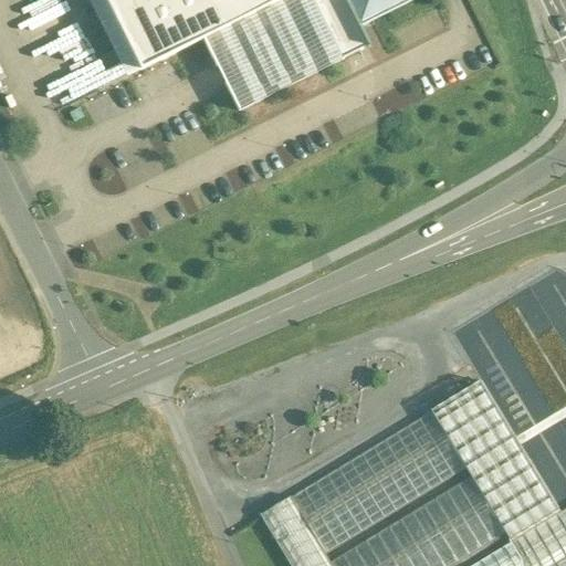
[(103,0),(138,72),(202,41),(238,113),(368,48),(358,29),(410,2),(409,0),(103,0)]
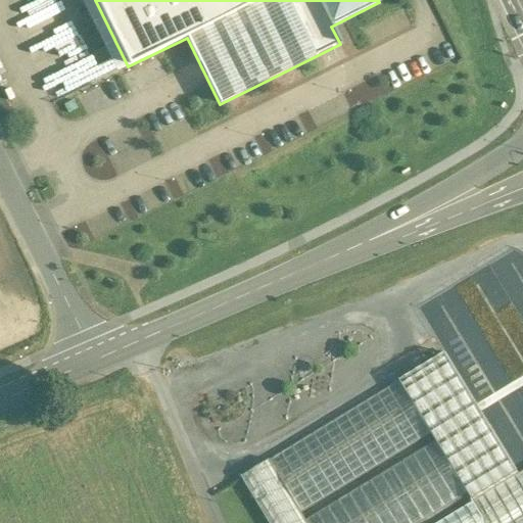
[(484,292),(511,281),(503,264),(431,294),(437,308),(448,303),(450,306),(484,292)]
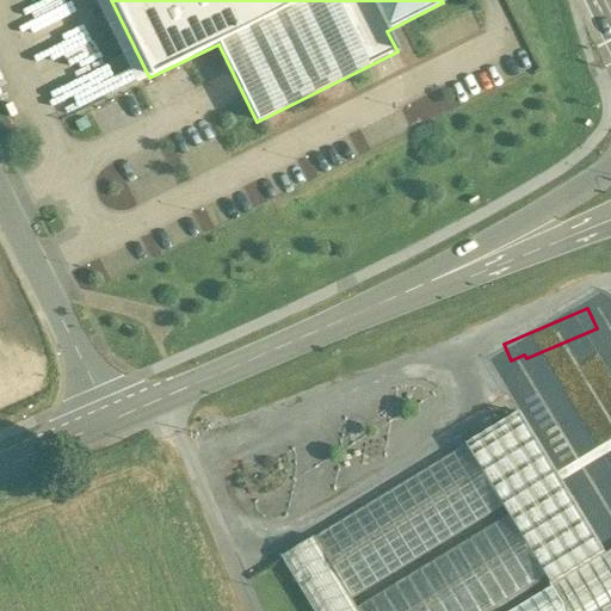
[(606,554),(522,413),(469,444),(506,506),(511,514),(548,578),(553,585),(606,554)]
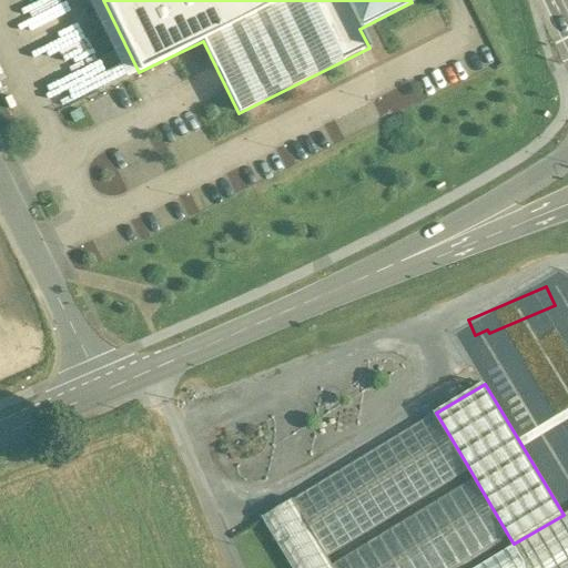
[(436,413),(293,500),(327,558),(470,470),(436,413)]
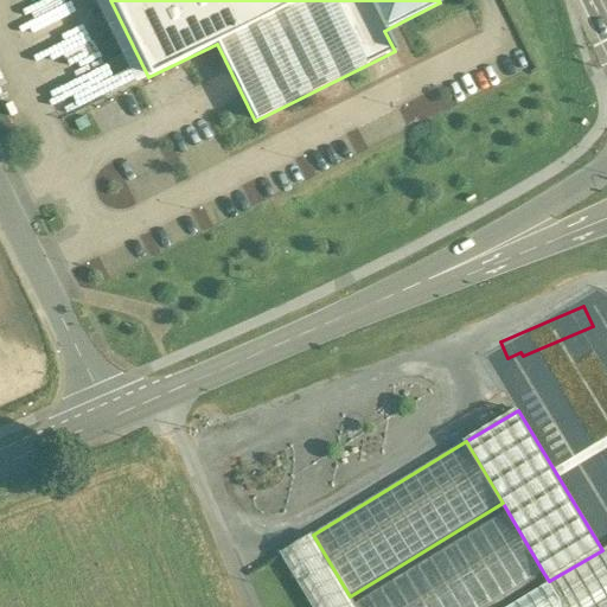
[(508,511),(355,605),(356,606),(489,606),(544,574),(508,511)]
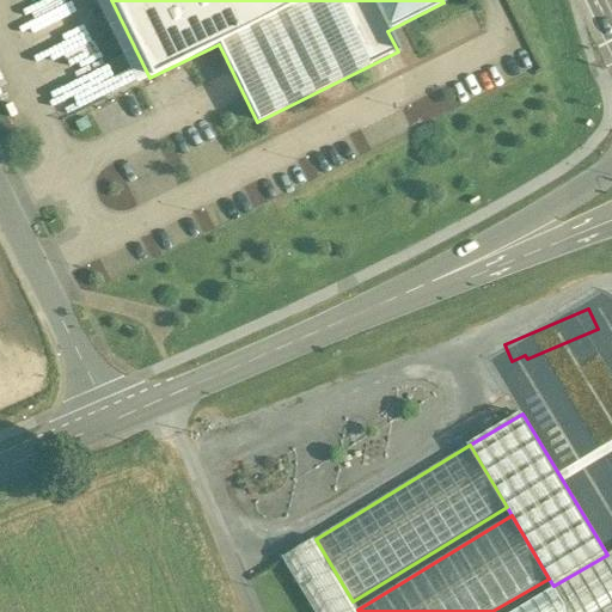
[(353,601),(316,539),(283,560),(314,611),(359,611),(357,610),(353,601)]
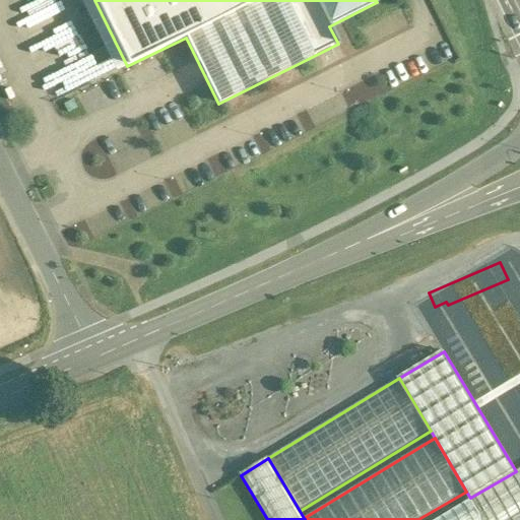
[(519,519),(519,467),(516,471),(470,498),(483,519),(519,519)]
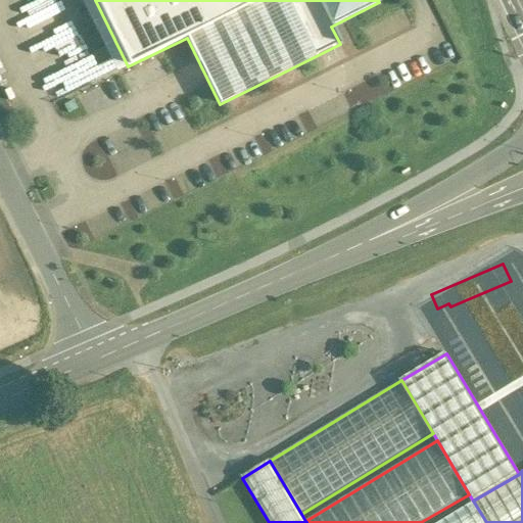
[(486,522),(473,501),(436,522),(486,522)]
